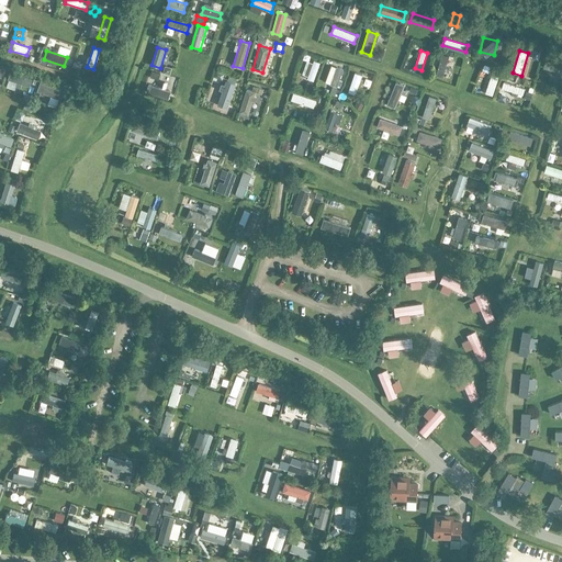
[(442,78),(449,58),(441,56),(436,76),(442,78)]
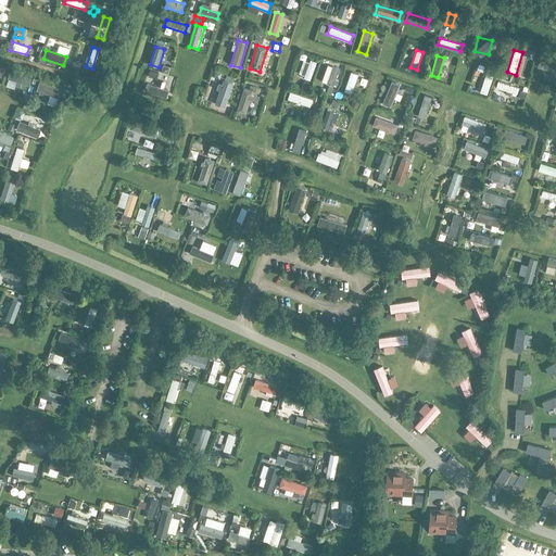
[(405,68),(407,62),(401,59),(397,65),(405,68)]
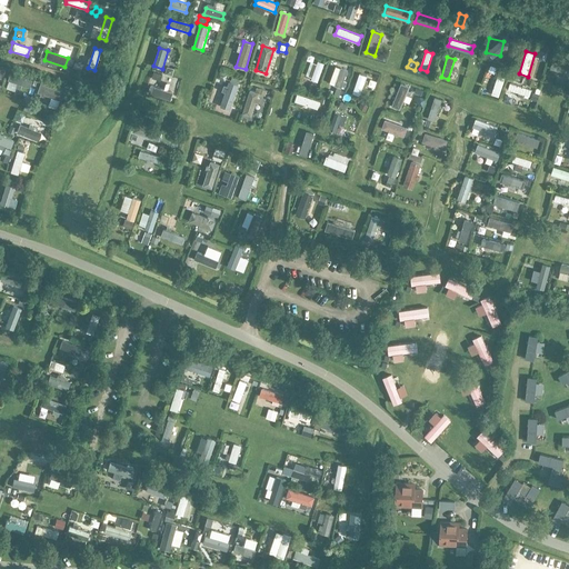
[(568,65),(551,60),(549,69),(568,75),(568,65)]
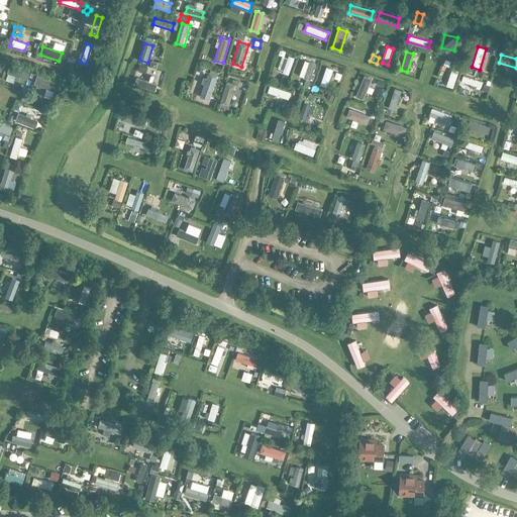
[(289,57),(282,73),(289,75),(295,59),(289,57)]
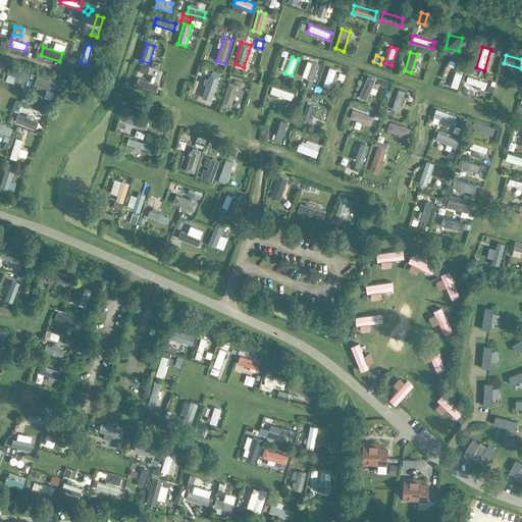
[(319,65),(312,62),(306,77),(313,81),(319,65)]
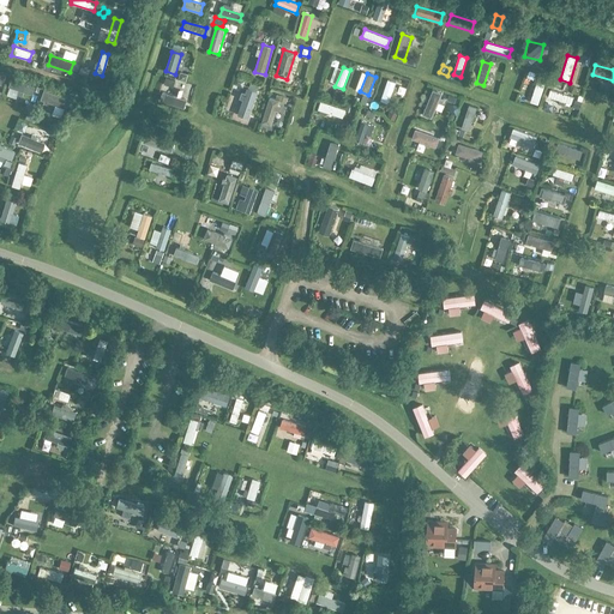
[(7,86),(32,96),(35,86),(10,78),(7,86)]
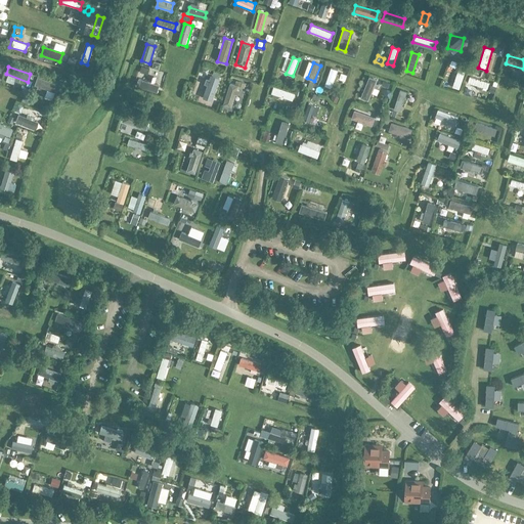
[(338,71),(331,68),(323,85),(332,88),(338,71)]
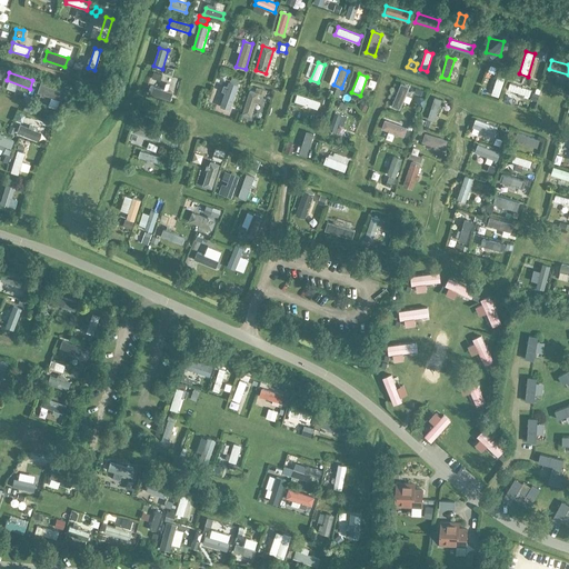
[(231,76),(229,82),(237,85),(239,79),(231,76)]
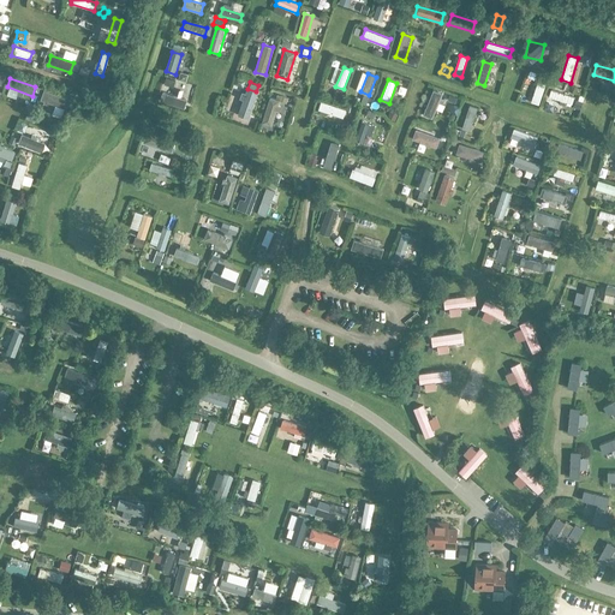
[(539,106),(545,84),(536,82),(530,102),(539,106)]
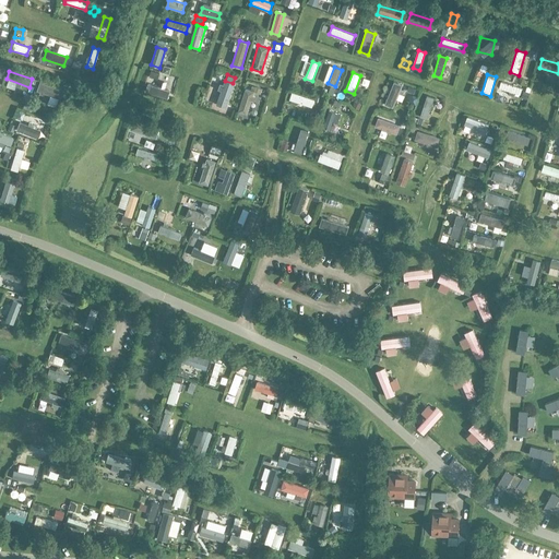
[(62,91),(38,82),(35,92),(59,100),(62,91)]
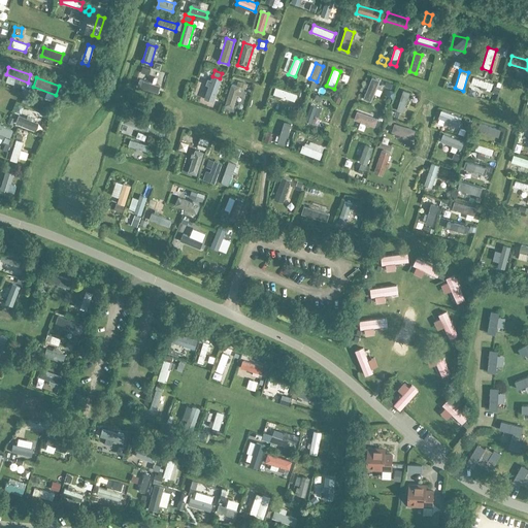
[(204,98),(213,102),(221,81),(211,77),(204,98)]
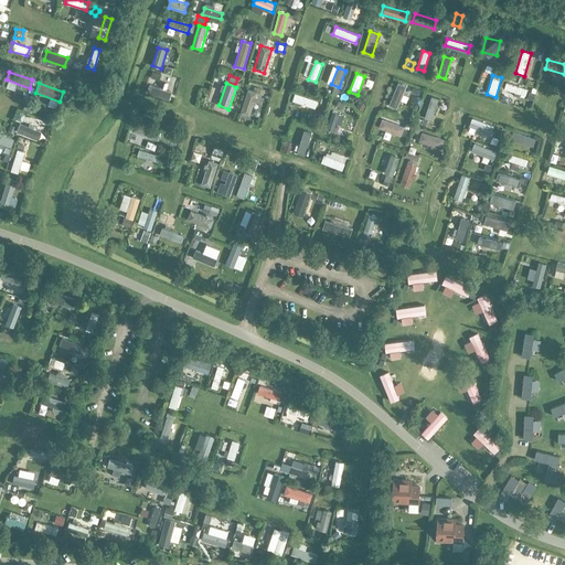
[(309,83),(305,93),(311,95),(315,85),(309,83)]
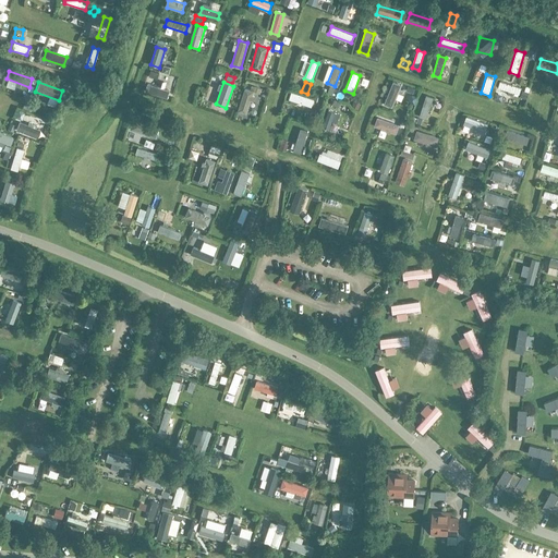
[(500,82),(498,89),(518,96),(520,88),(500,82)]
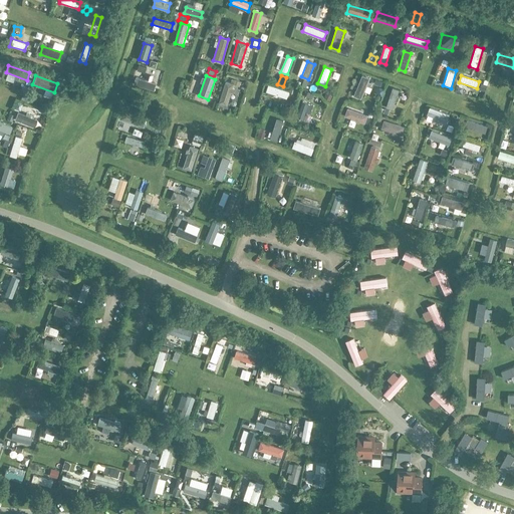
[(354,96),(361,99),(369,79),(362,76),(354,96)]
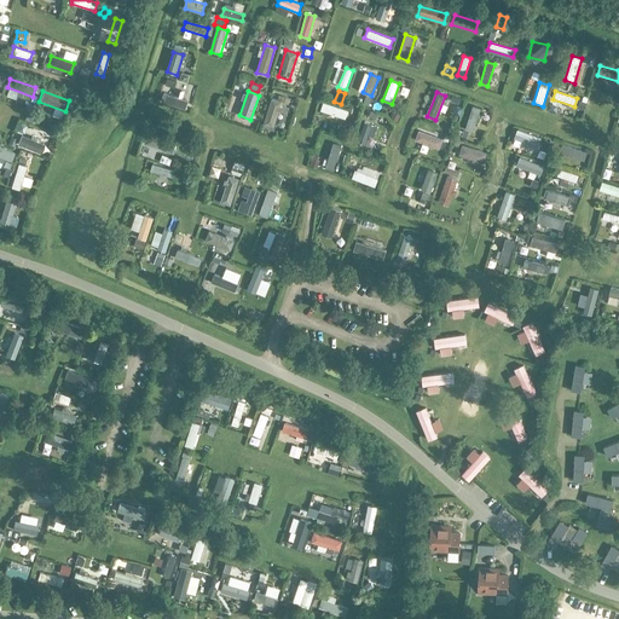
[(189,99),(165,93),(162,102),(185,109),(189,99)]
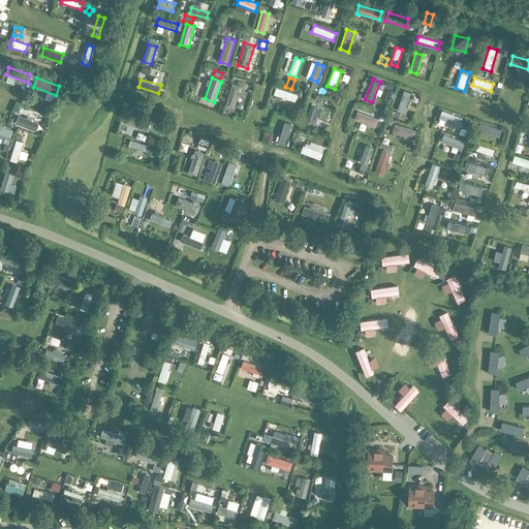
[(313,82),(310,89),(316,92),(319,84),(313,82)]
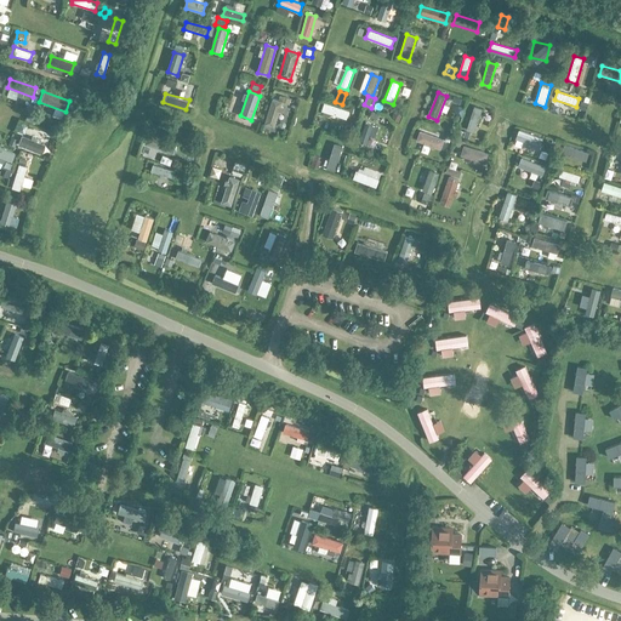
[(283,106),(273,102),(266,125),(277,127),(283,106)]
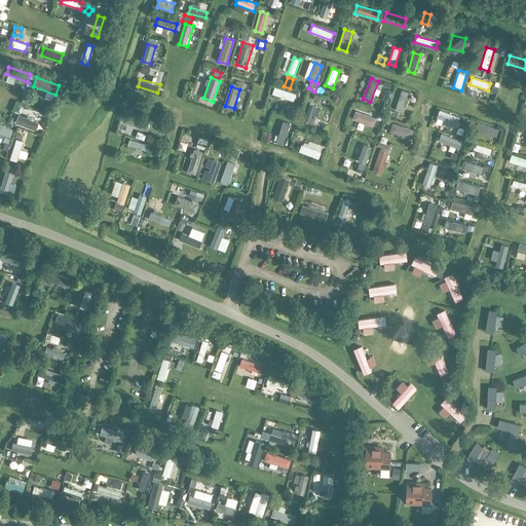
[(296,86),(294,94),(295,94),(303,97),(304,88),(296,86)]
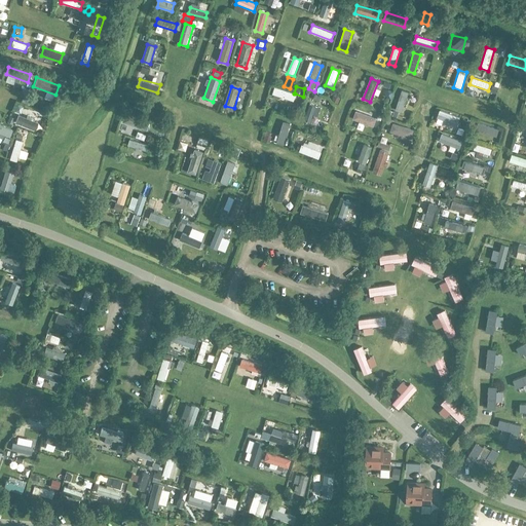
[(295,94),(274,87),(272,95),(293,102),(295,94)]
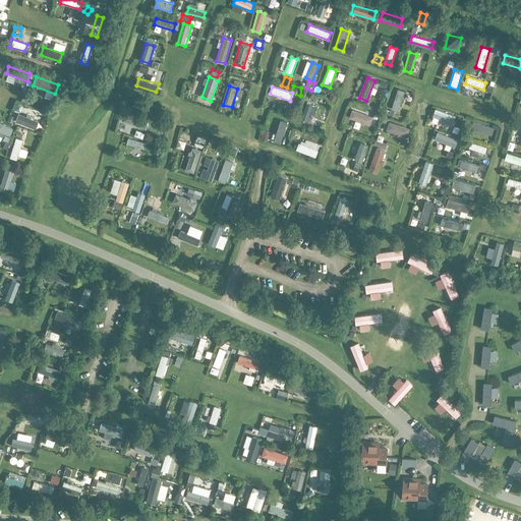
[(399,90),(392,109),(399,112),(405,92),(399,90)]
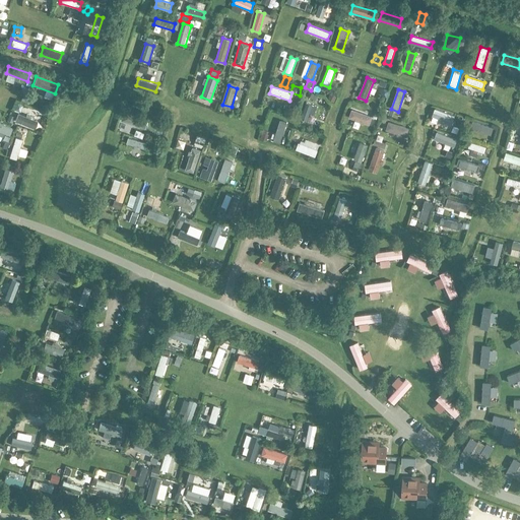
[(329,94),(327,100),(333,103),(336,98),(329,94)]
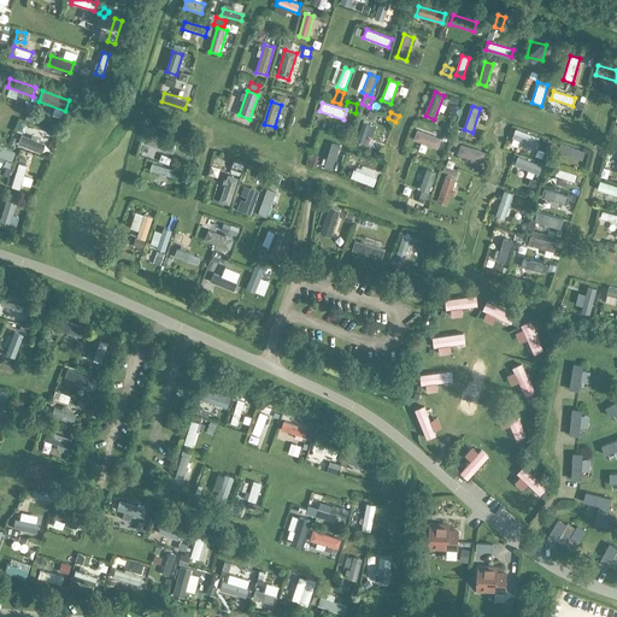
[(363,142),(368,122),(359,121),(356,141),(363,142)]
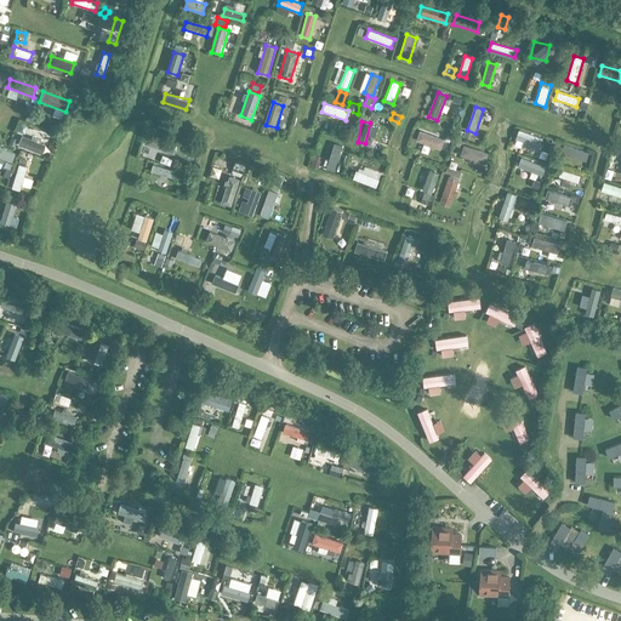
[(519,130),(516,138),(540,147),(543,138),(519,130)]
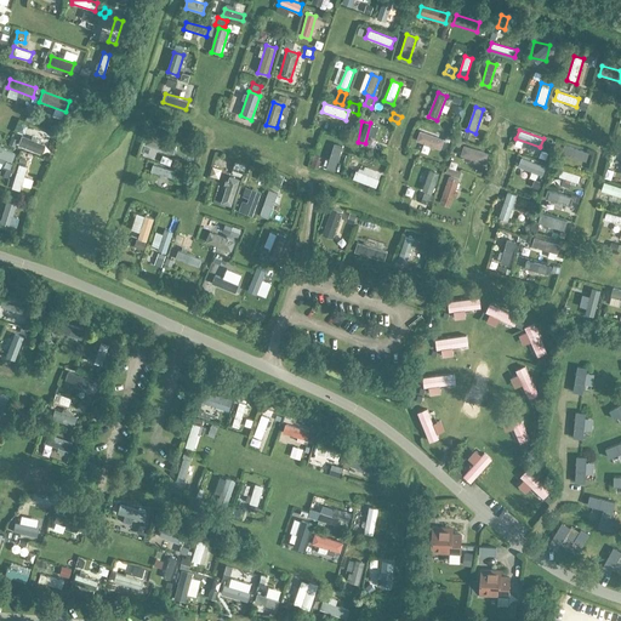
[(416,142),(440,151),(444,140),(420,131),(416,142)]
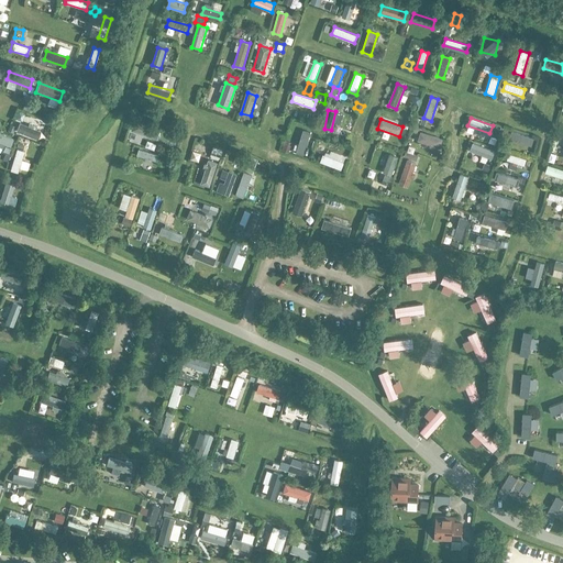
[(132,133),(156,139),(159,129),(134,122),(132,133)]
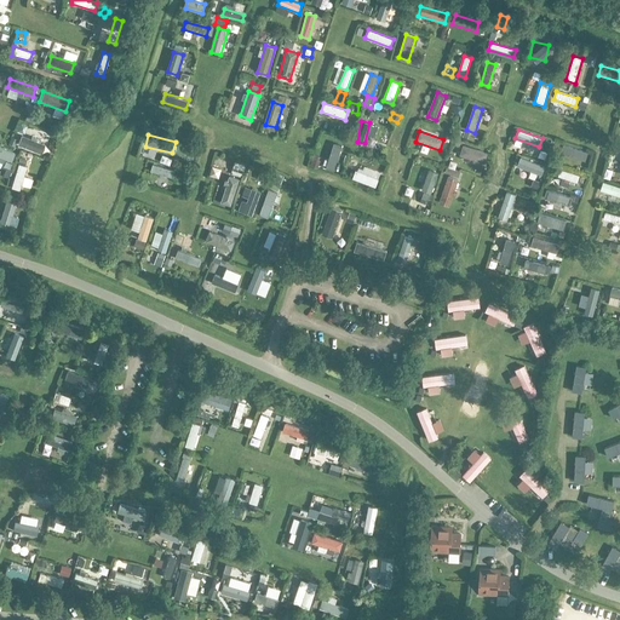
[(45,144),(22,136),(18,145),(41,154),(45,144)]
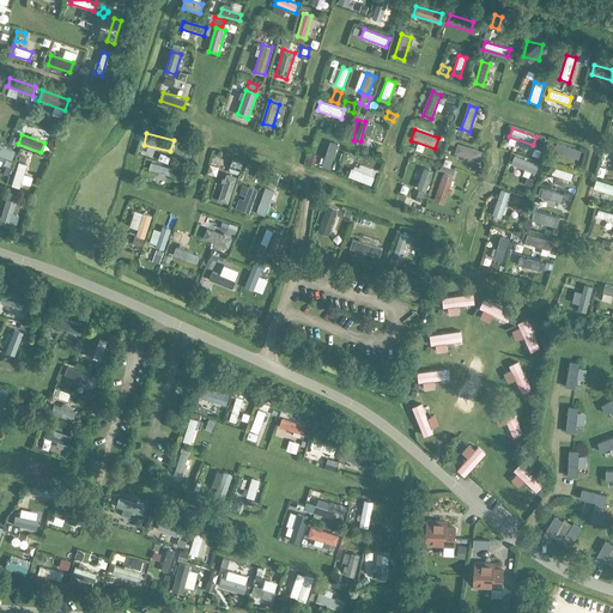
[(448,134),(445,143),(455,145),(457,138),(448,134)]
